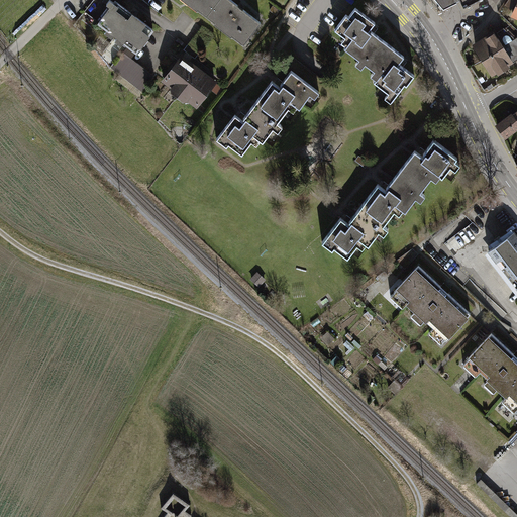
[(152,30),(114,0),(96,23),(134,54),(152,30)]
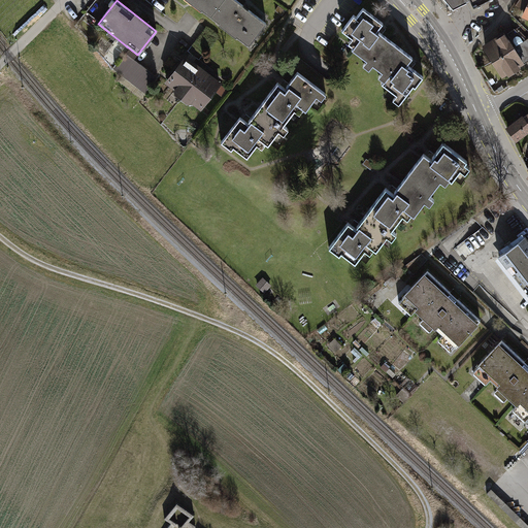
[(263,23),(233,0),(185,0),(244,46),(263,23)]
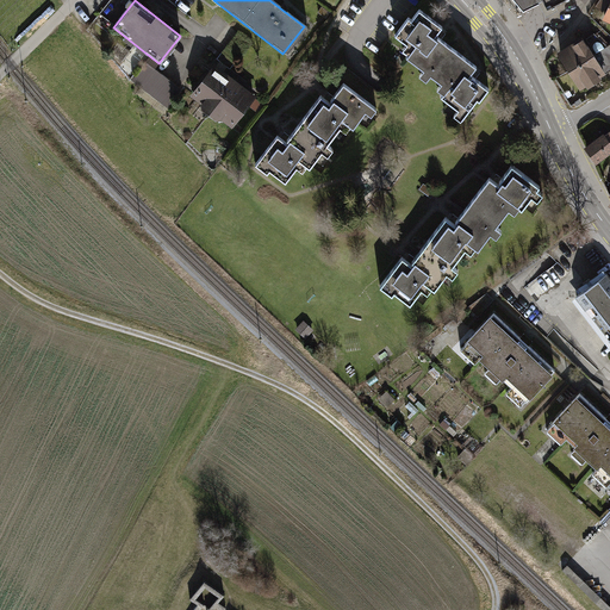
[(574,0),(510,0),(523,14),(530,10),(537,6),(543,17),(574,0)]
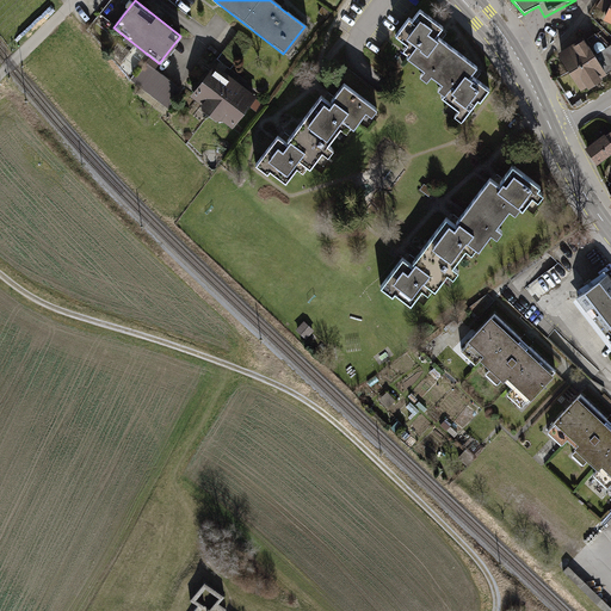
[(408,16),(395,34),(411,45),(403,54),(425,72),(419,79),(425,84),(430,78),(454,49),(437,36),(443,28),(421,10),(413,19),(408,16)]
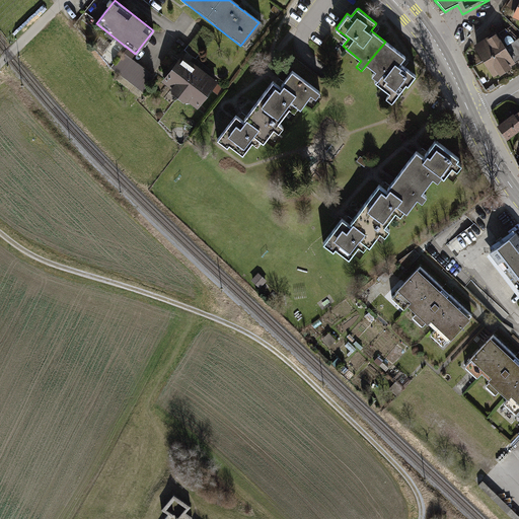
[(518,38),(506,47),(496,31),(473,46),(495,78),(518,62),(518,38)]
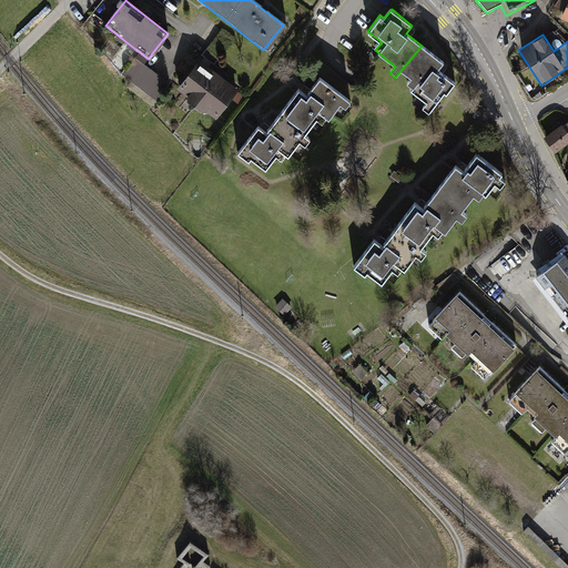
[(422,108),(428,113),(452,84),(438,74),(446,64),(422,46),(399,72),(412,82),(408,87),(426,101),(422,108)]
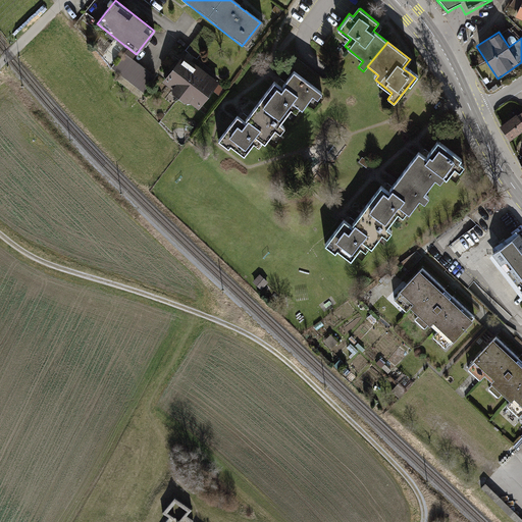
[(199,108),(219,82),(183,53),(162,80),(199,108)]
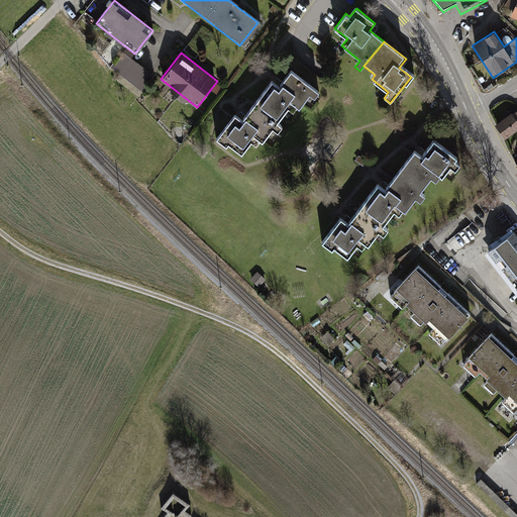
[(112,69),(142,92),(153,78),(124,54),(112,69)]
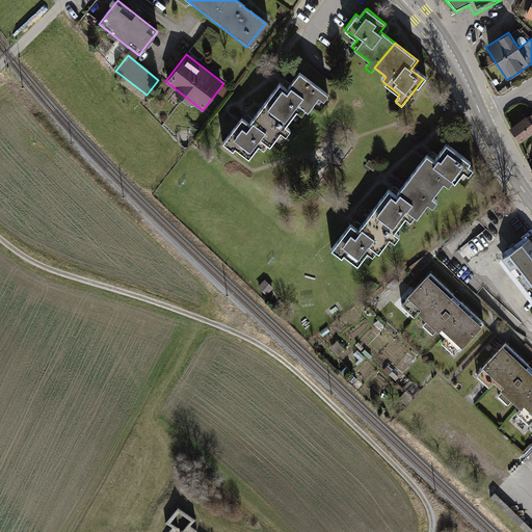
[(321,105),(328,95),(297,72),(286,87),(278,82),(249,123),(241,117),(222,143),(233,151),(235,148),(249,158),(259,144),(264,149),(269,142),(271,144),(281,132),(286,135),(290,130),(284,126),(296,110),(301,114),(306,109),(309,111),(316,101),(321,105)]
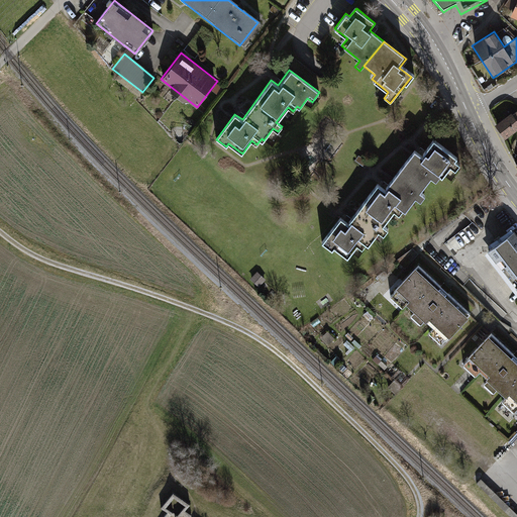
[(516,112),(513,116),(511,114),(497,124),(507,139),(516,132),(516,112)]
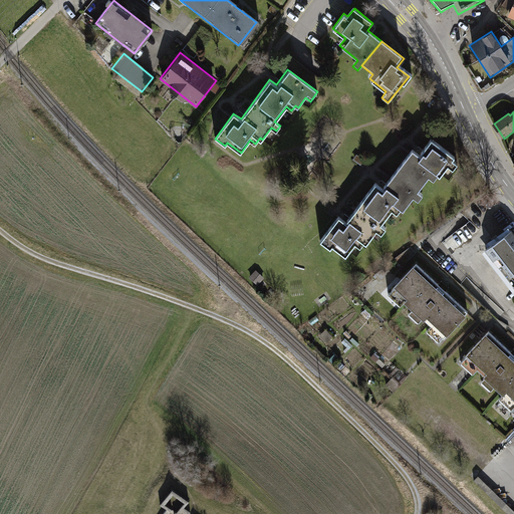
[(454,157),(431,141),(419,157),(414,164),(429,174),(437,180),(454,157)]
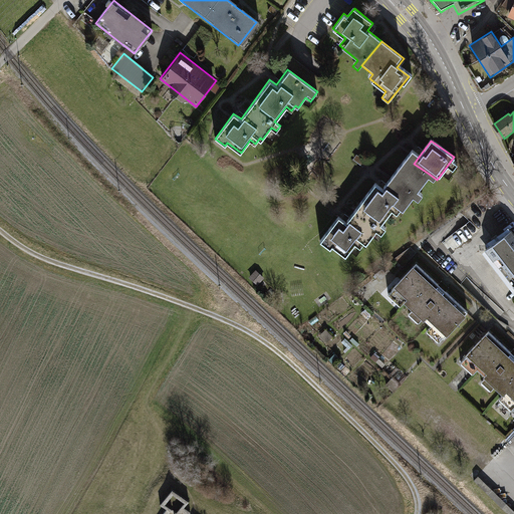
[(413,152),(383,193),(397,202),(395,204),(404,210),(429,174),(414,164),(419,157),(413,152)]
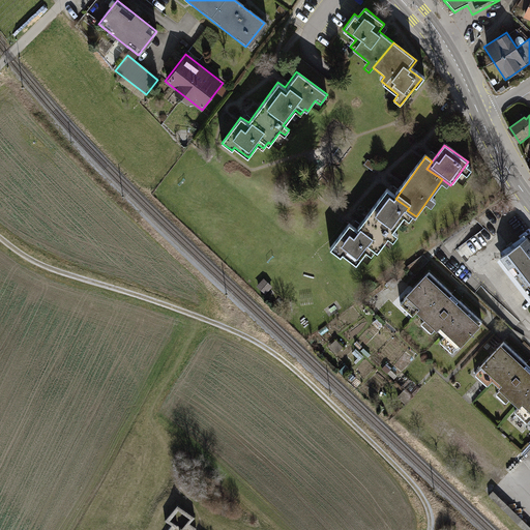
[(364,167),(374,174),(378,169),(369,162),(364,167)]
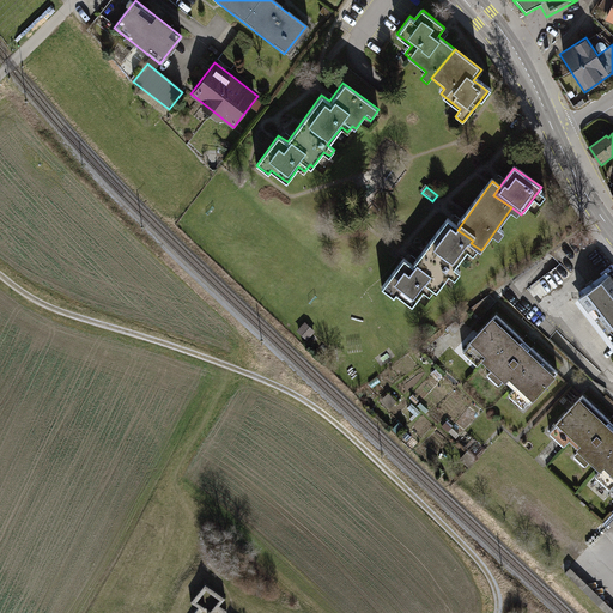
[(457,230),(447,222),(414,266),(402,258),(382,286),(413,307),(426,287),(436,293),(471,243),(473,241),(457,230)]
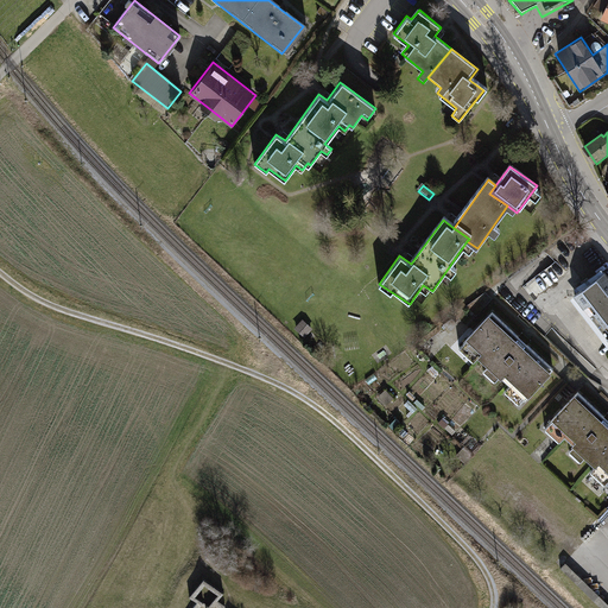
[(574,238),(550,255),(556,264),(580,246),(574,238)]
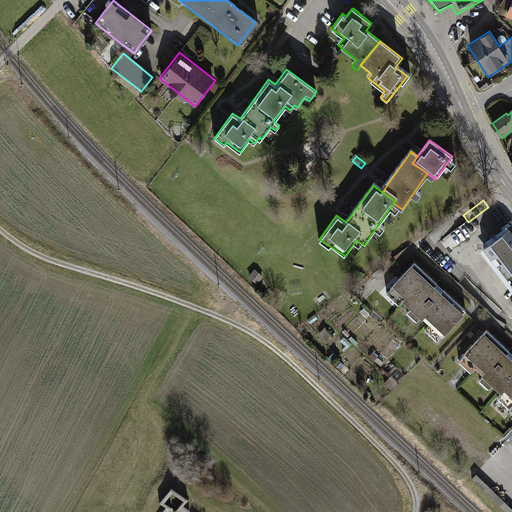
[(511,234),(508,230),(484,248),(511,283),(511,234)]
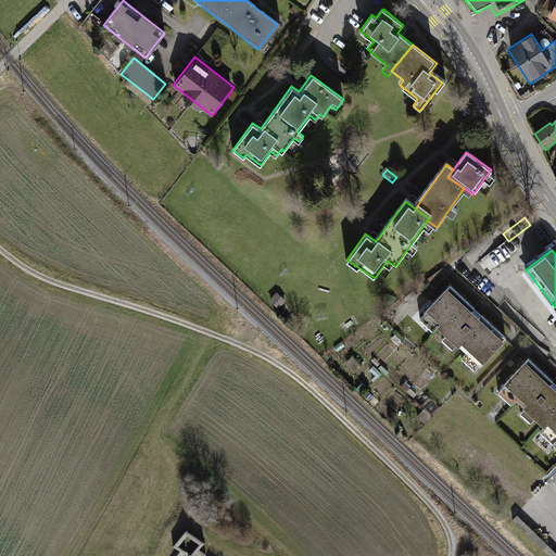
[(434,289),(450,275),(444,269),(427,281),(434,289)]
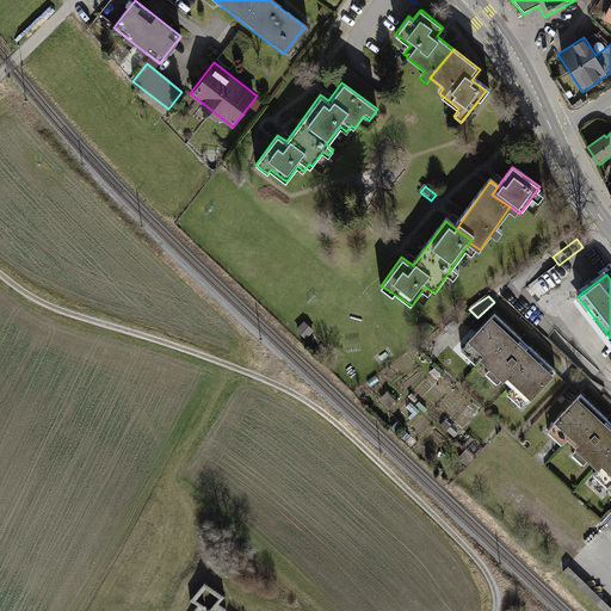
[(559,372),(494,314),(458,353),(474,369),(480,363),(487,370),(482,376),(494,387),(500,381),(511,390),(504,396),(522,413),(559,372)]
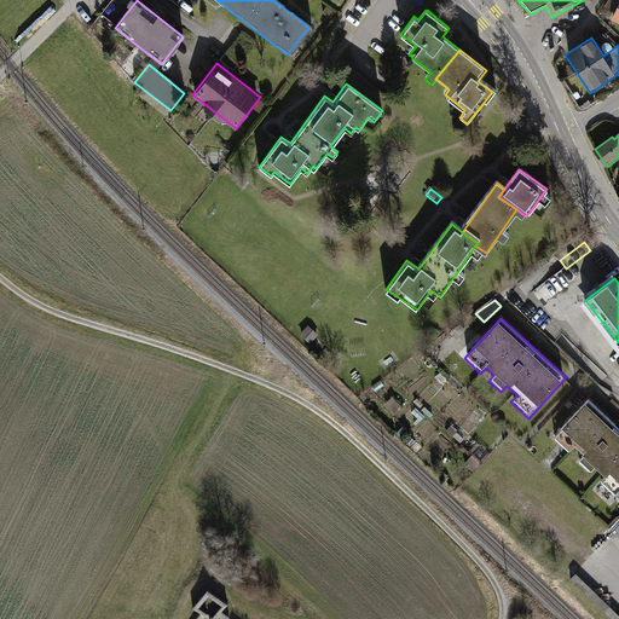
[(307,325),(299,334),(310,343),(318,335),(307,325)]
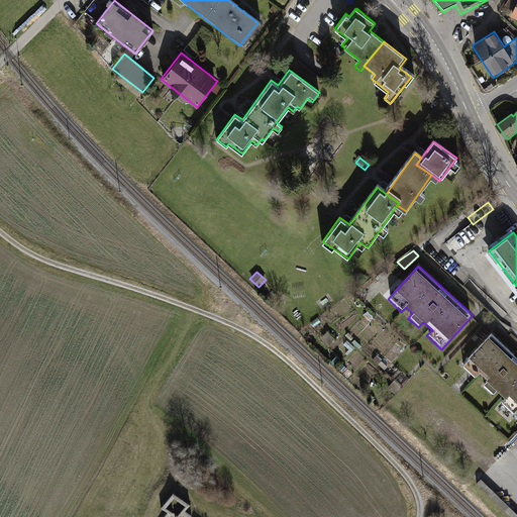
[(364,316),(369,321),(373,316),(368,311),(364,316)]
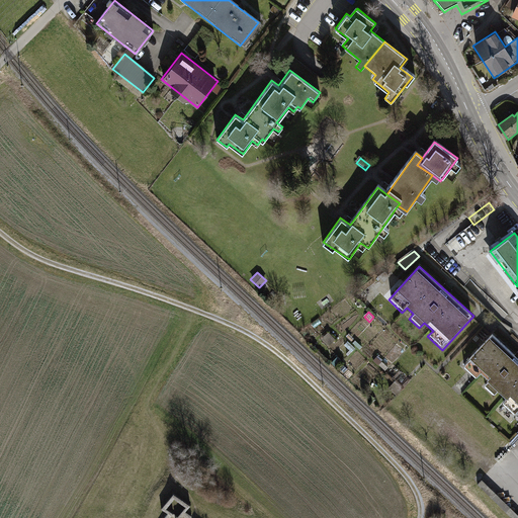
[(328,332),(321,339),(328,346),(335,339),(328,332)]
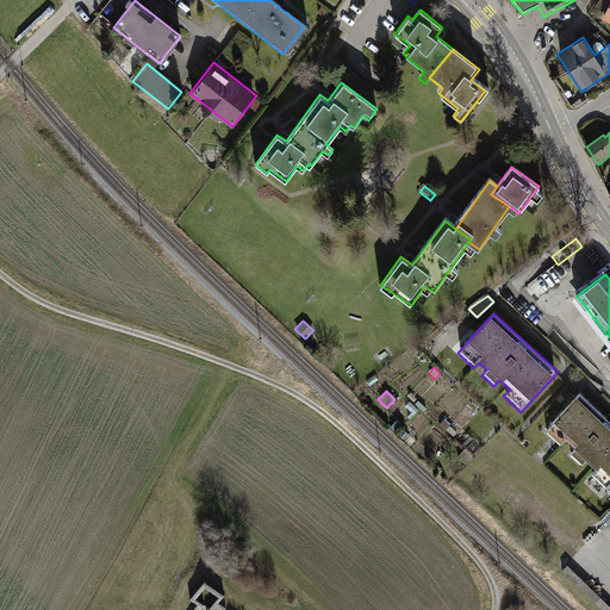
[(609,485),(609,424),(577,393),(545,428),(561,443),(567,437),(571,441),(576,447),(568,454),(582,466),(586,461),(593,467),(597,471),(589,479),(604,492),(609,485)]
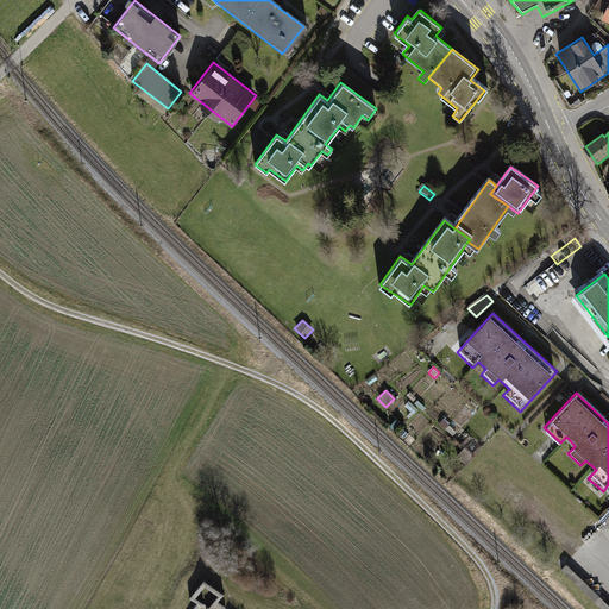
[(409,401),(403,406),(413,415),(418,409),(409,401)]
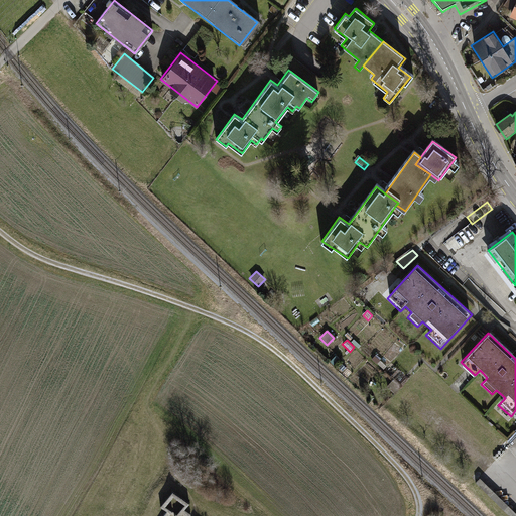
[(390,349),(388,351),(395,357),(397,355),(390,349)]
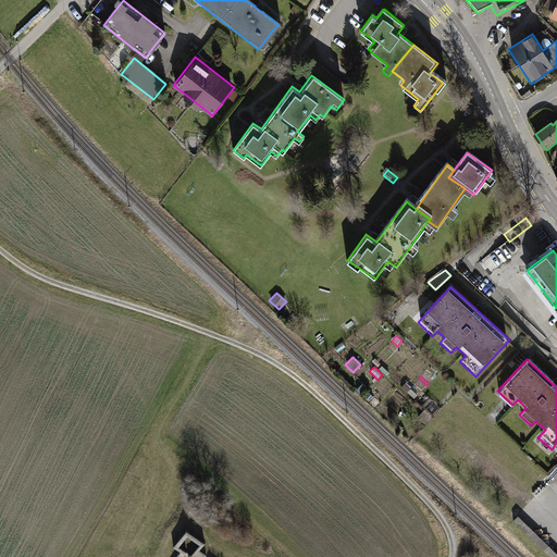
[(410,388),(407,393),(415,398),(418,395),(410,388)]
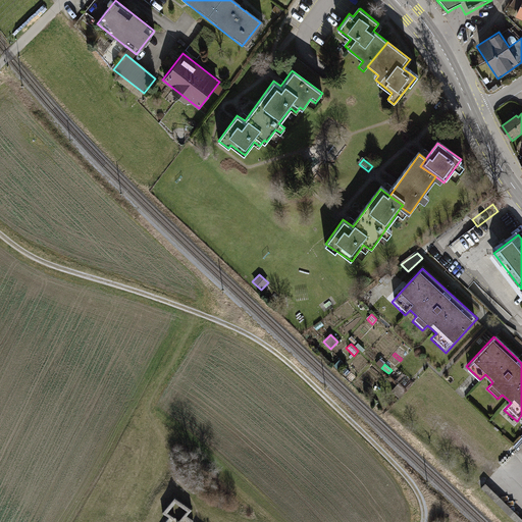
[(404,393),(397,386),(393,392),(399,398),(404,393)]
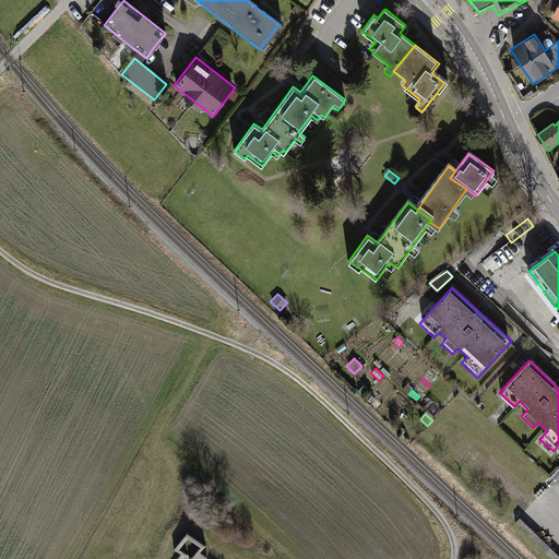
[(210,558),(209,558),(200,551),(205,544),(187,531),(175,548),(182,554),(178,558),(210,558)]
